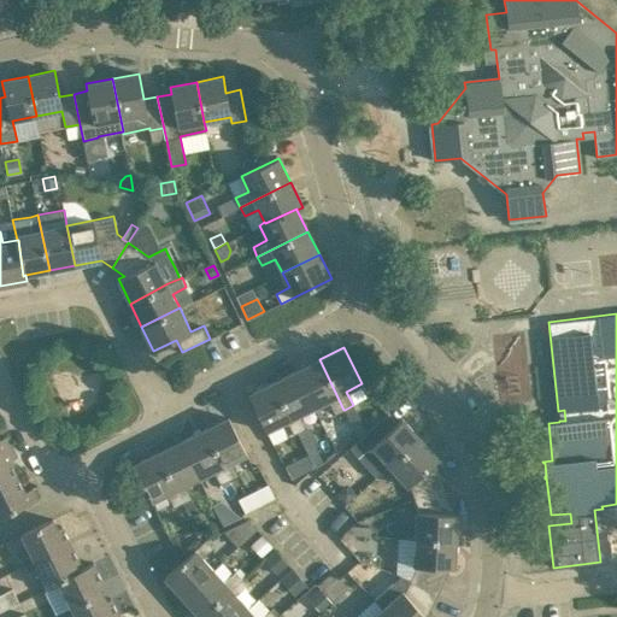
[(335,415),(344,410),(319,359),(295,370),(313,407),(329,400),(335,415)]
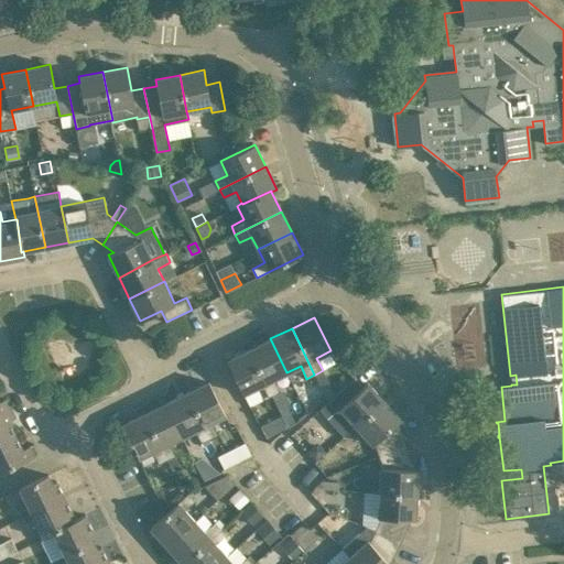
[(270,338),(249,349),(272,396),(280,391),(274,378),(286,372),(270,338)]
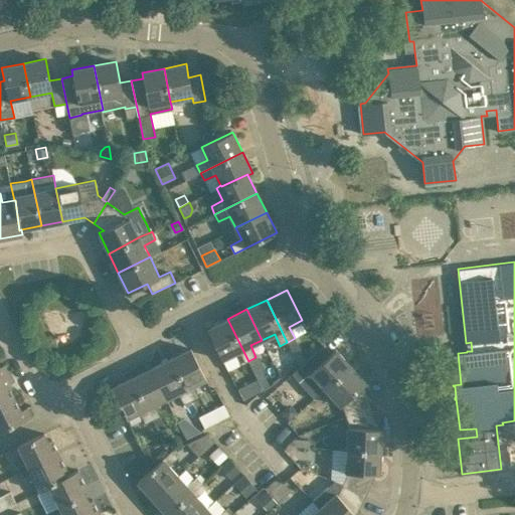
[(207,329),(222,360),(234,353),(240,365),(246,362),(248,361),(227,319),(207,329)]
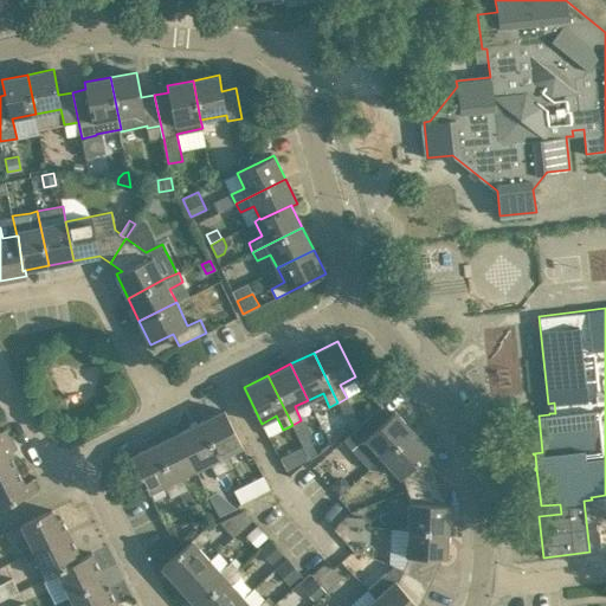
[(339,403),(343,413),(353,410),(347,398),(339,403)]
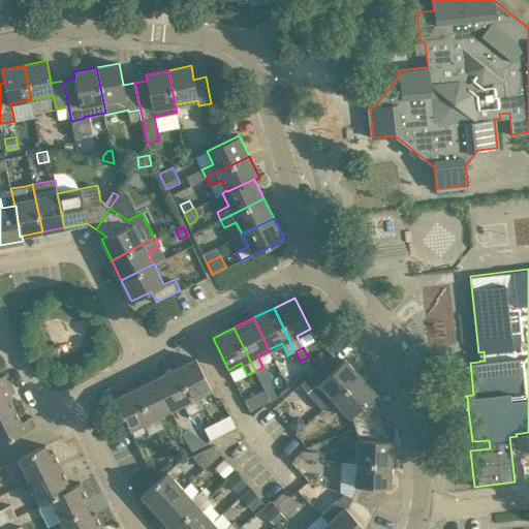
[(322,409),(334,399),(360,375),(345,359),(340,363),(332,353),(299,383),(322,409)]
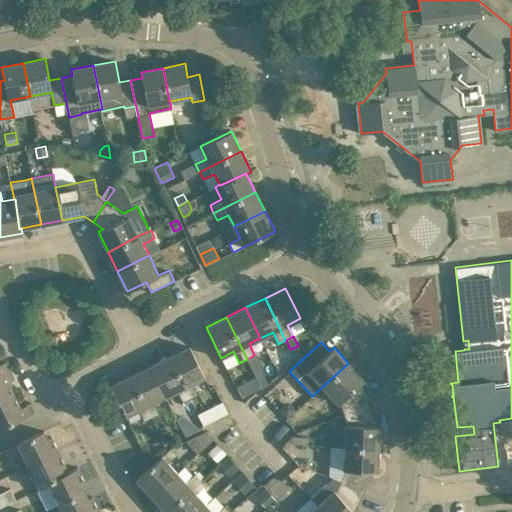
[(189,346),(169,356),(190,398),(198,394),(192,383),(205,377),(189,346)]
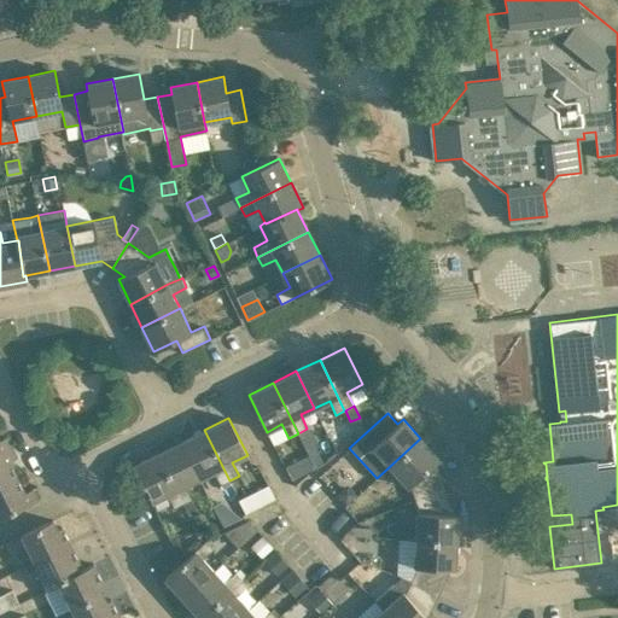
[(214,471),(221,485),(229,481),(204,430),(181,442),(199,478),(214,471)]
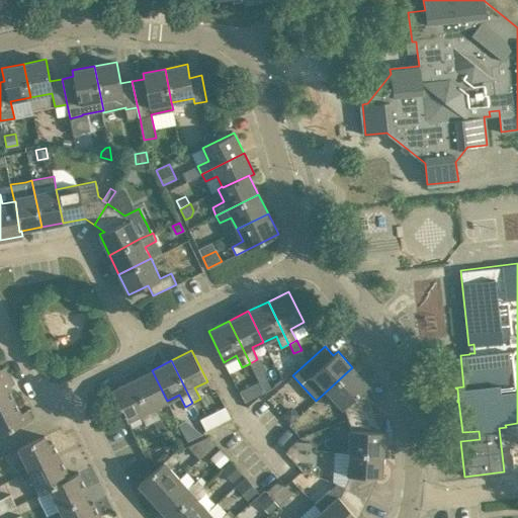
[(0,378),(10,374),(5,365),(0,368),(0,378)]
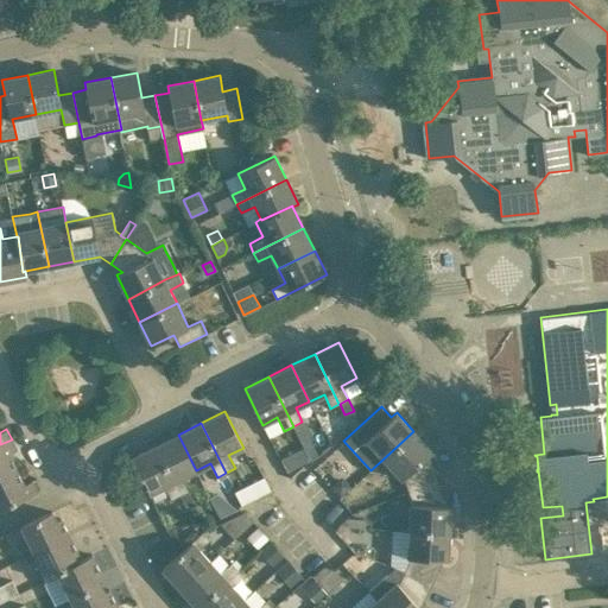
[(432,451),(413,431),(384,458),(403,479),(404,477),(409,491),(437,481),(429,455),(432,451)]
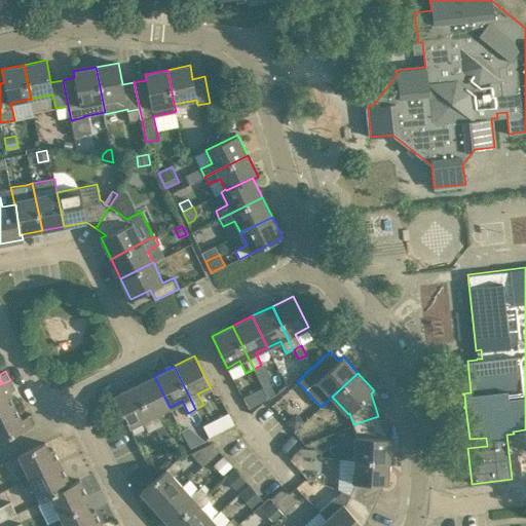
[(154,376),(135,385),(155,428),(163,424),(157,412),(170,407),(154,376)]
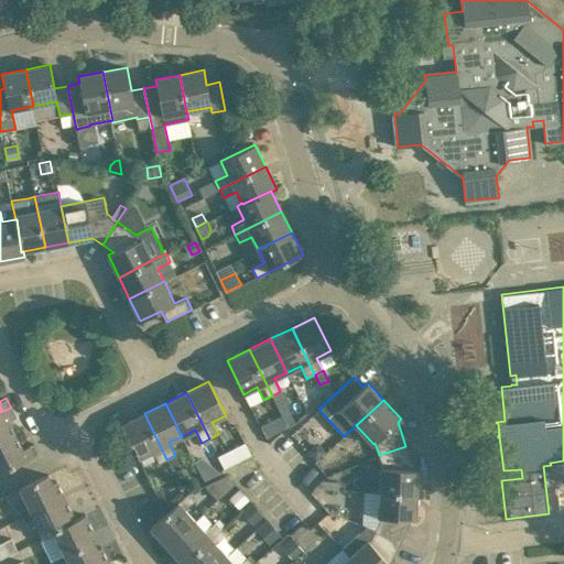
[(15,416),(11,408),(0,412),(0,442),(15,435),(9,421),(15,416)]
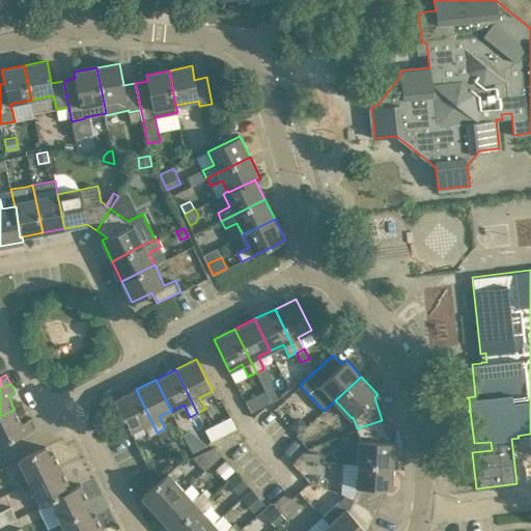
[(277,395),(272,384),(263,388),(269,399),(276,395),(277,395)]
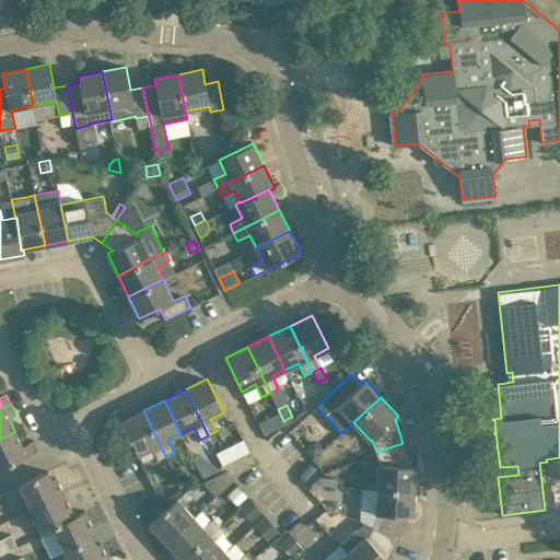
[(158,461),(165,456),(143,410),(121,421),(138,455),(151,448),(158,461)]
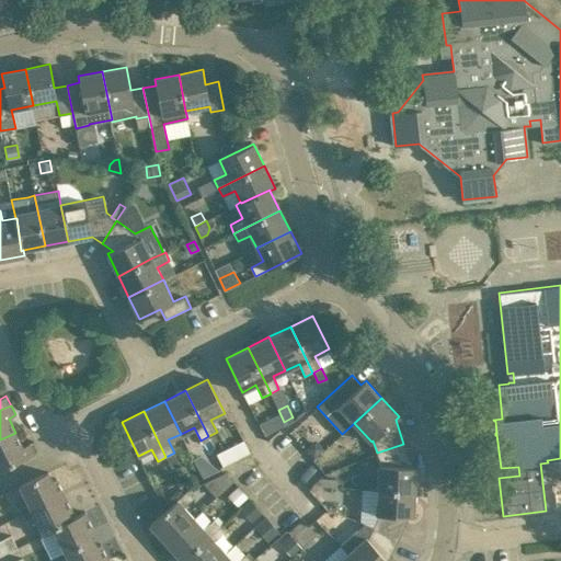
[(279,413),(266,420),(272,431),(285,424),(279,413)]
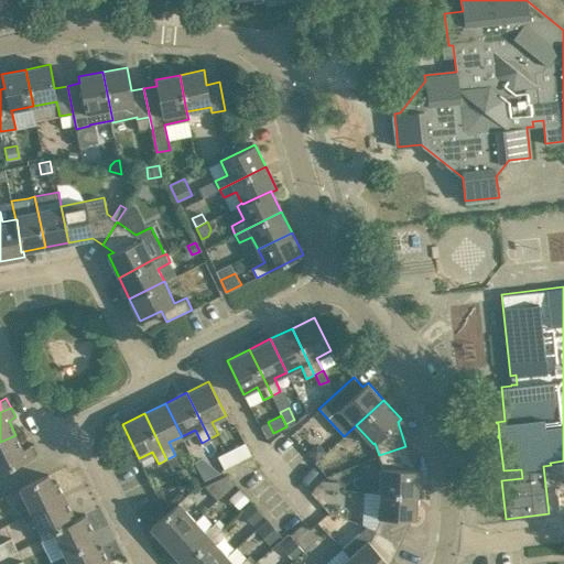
[(22,448),(15,435),(0,442),(0,473),(34,456),(30,445),(22,448)]
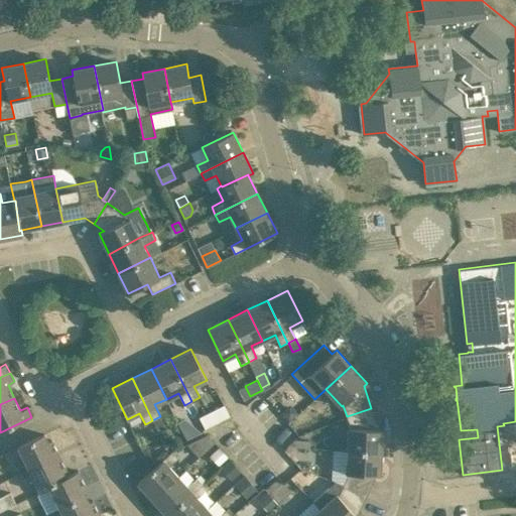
[(281,412),(289,421),(298,413),(290,404),(281,412)]
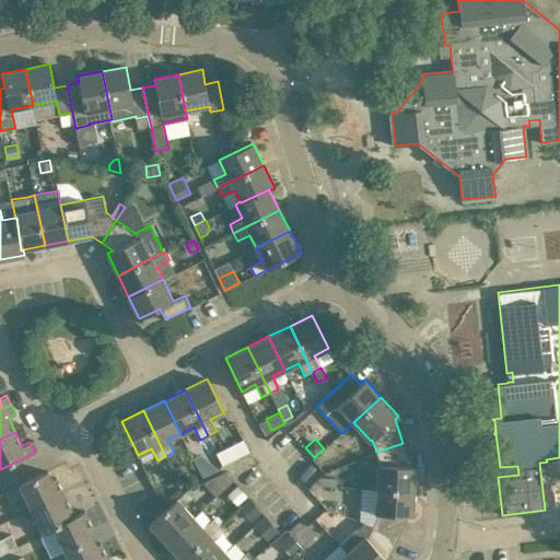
[(377,464),(376,489),(413,491),(415,466),(411,466),(403,443),(376,452),(380,464),(377,464)]
